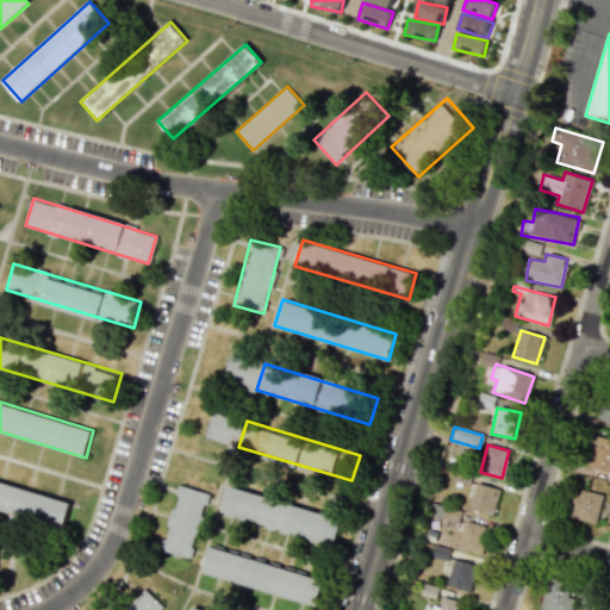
[(0,481),(0,510),(64,529),(73,502),(0,481)]
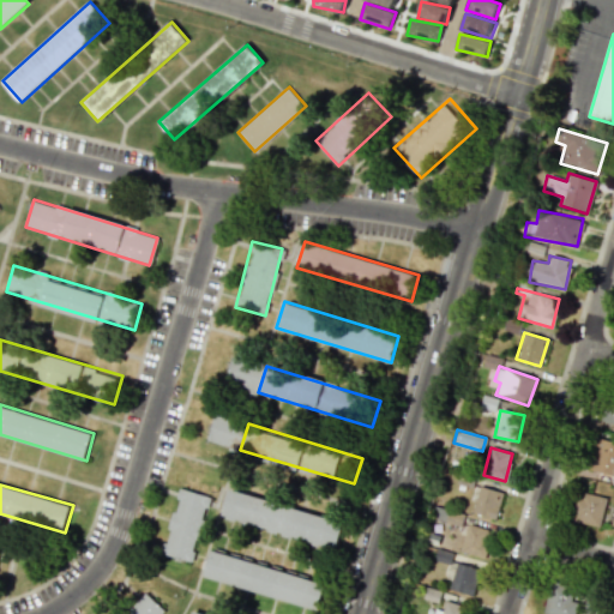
[(494,519),(503,493),(479,486),(471,512),(494,519)]
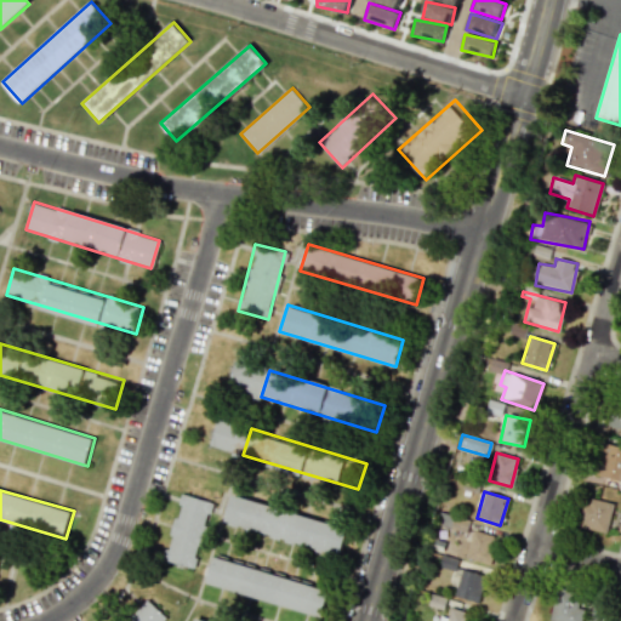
[(210,502),(181,494),(164,560),(193,568),(210,502)]
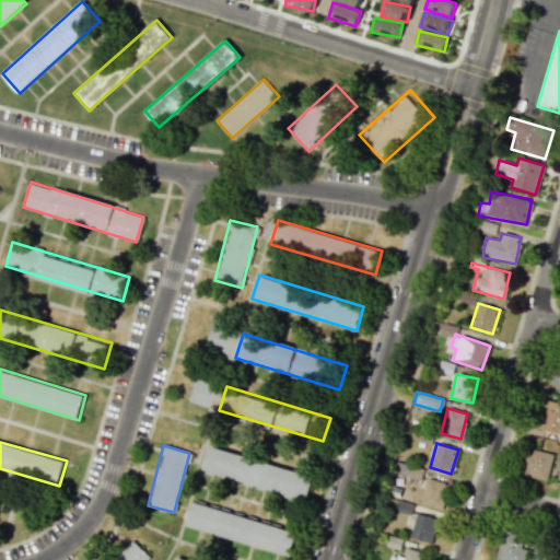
[(209,445),(201,468),(306,500),(313,476),(209,445)]
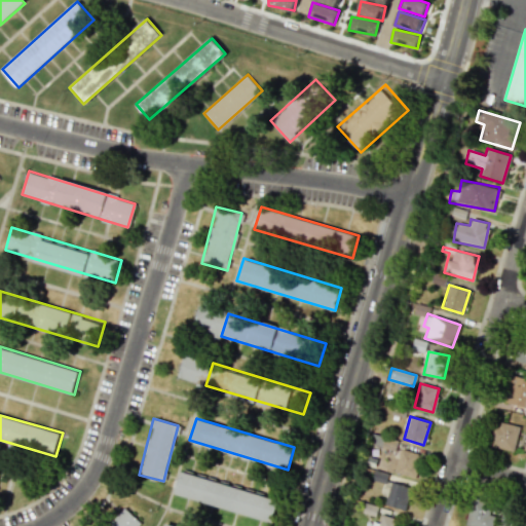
[(519,425),(494,421),(489,447),(514,451),(519,425)]
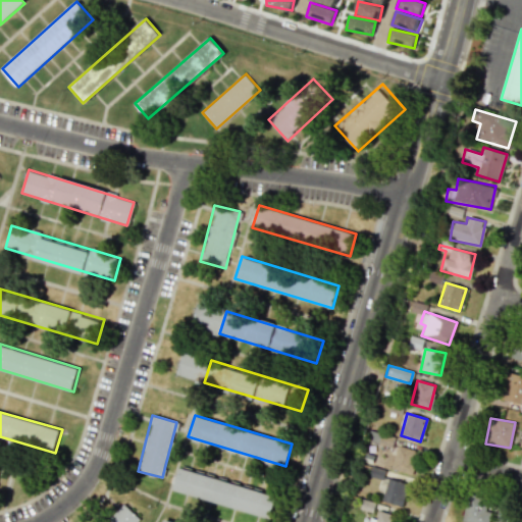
[(411,474),(417,451),(392,445),(393,441),(386,439),(382,457),(392,459),(389,469),(411,474)]
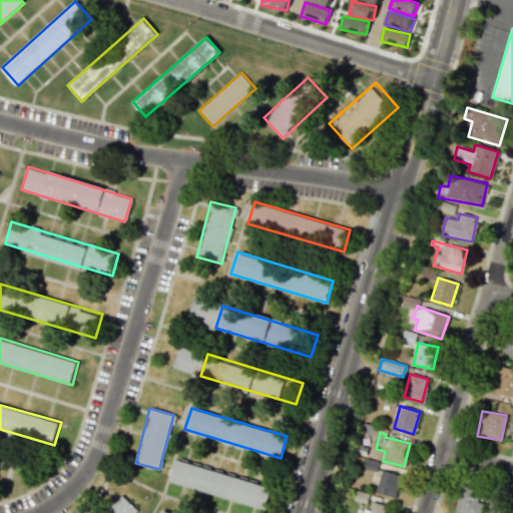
[(177,457),(170,479),(266,507),(273,486),(177,457)]
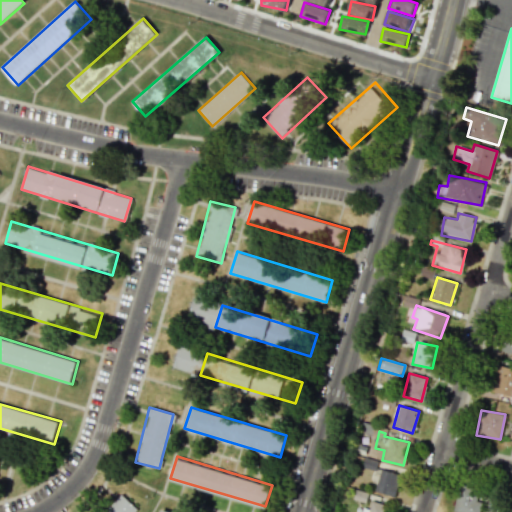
[(392,496),(398,475),(379,469),(373,491),(392,496)]
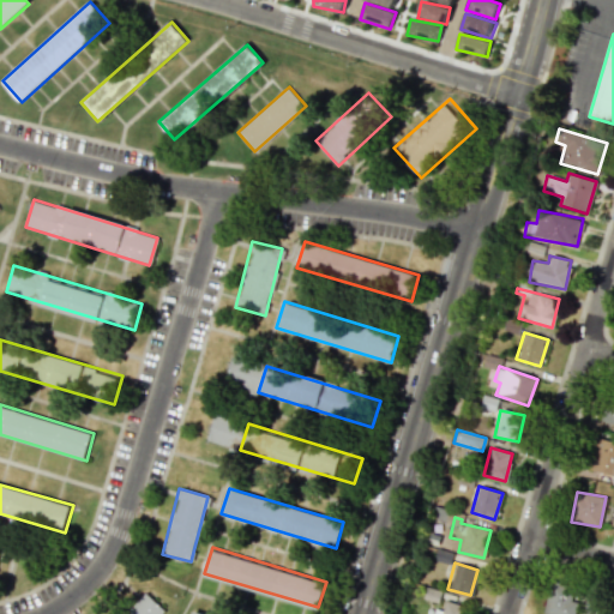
[(543,613),(572,613),(577,587),(548,583),(543,613)]
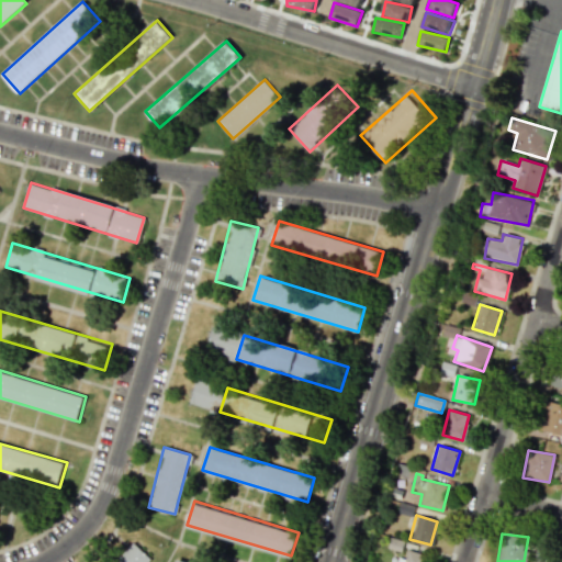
[(111,561),(146,561),(152,557),(133,540),(111,561)]
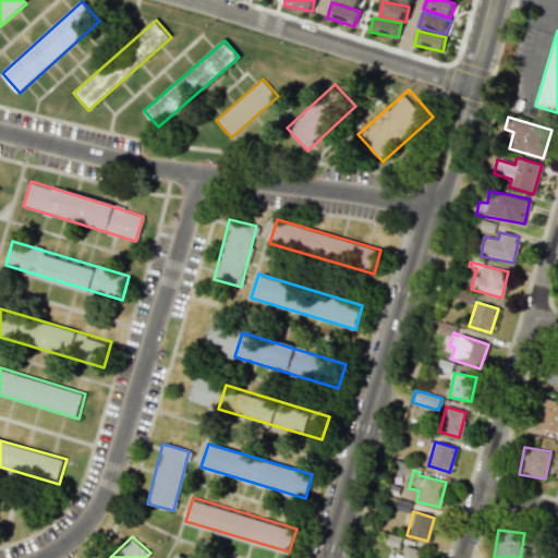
[(422,557),(424,552),(403,546),(400,557),(422,557)]
